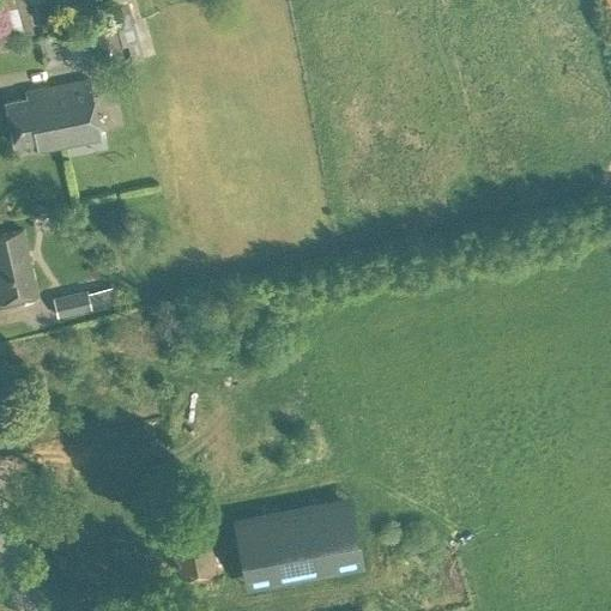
[(26,0),(0,0),(0,13),(7,42),(36,35),(26,0)]
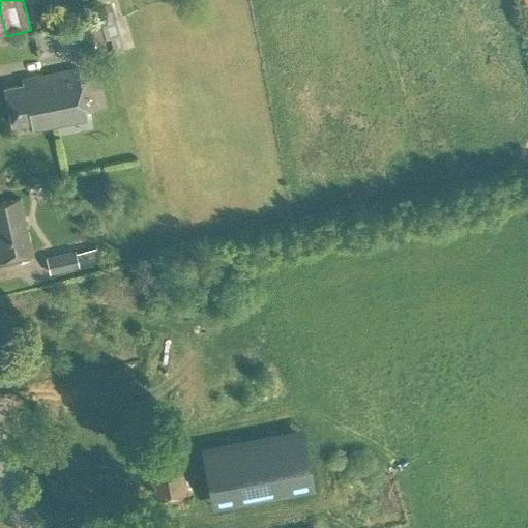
[(110,0),(96,0),(99,8),(112,5),(110,0)]
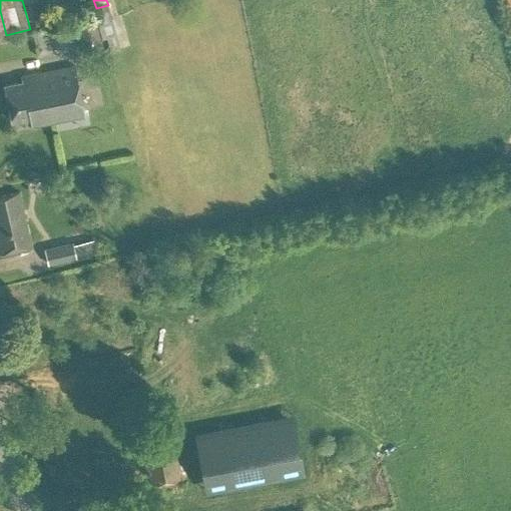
[(96,8),(94,9),(98,25),(112,21),(111,15),(108,5),(96,8)]
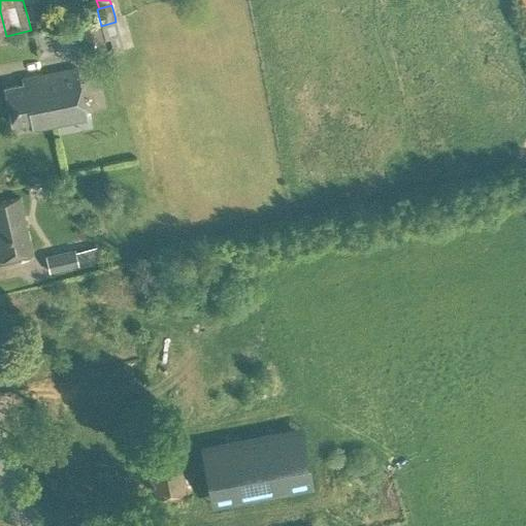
[(35,14),(37,28),(46,26),(45,13),(35,14)]
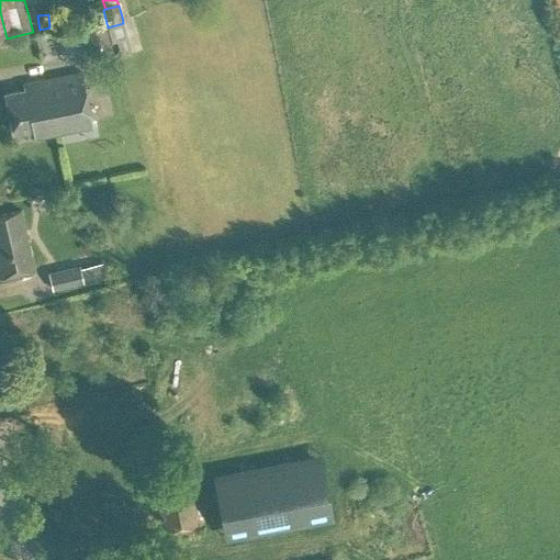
[(104,20),(82,25),(90,57),(113,52),(105,20),(104,20)]
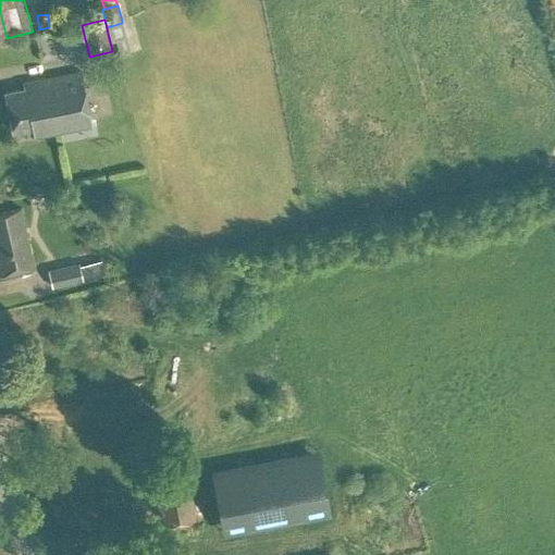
[(122,23),(107,27),(108,31),(112,44),(119,42),(126,40),(127,39),(122,23)]
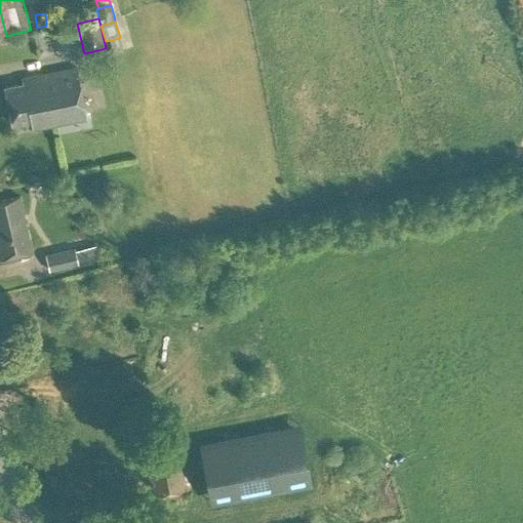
[(90,121),(80,70),(25,80),(26,84),(8,88),(15,126),(33,122),(35,131),(90,121)]
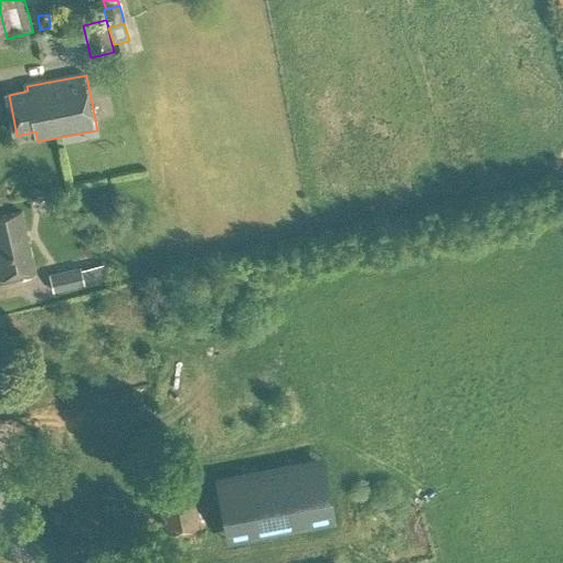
[(60,192),(51,193),(52,201),(62,200),(60,192)]
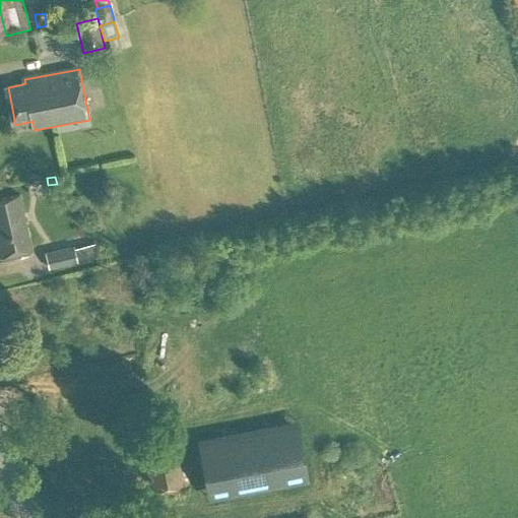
[(0,257),(33,250),(20,197),(0,201),(0,235),(0,237),(0,257)]
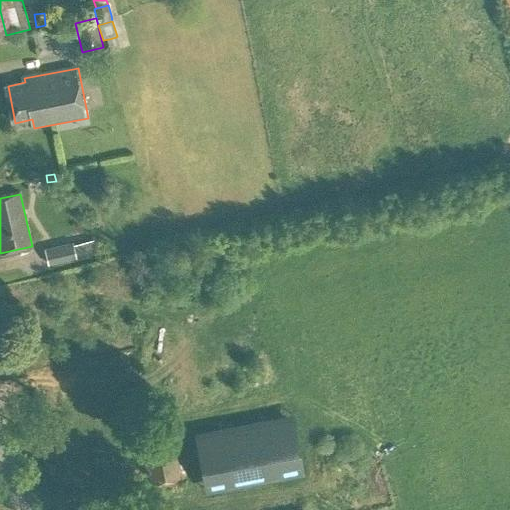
[(94,240),(74,245),(73,242),(46,249),(50,265),(77,258),(97,253),(94,240)]
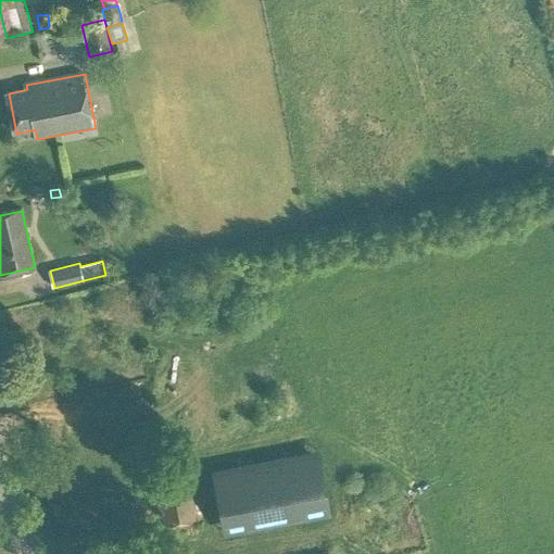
[(318,449),(212,468),(224,534),(331,515),(318,449)]
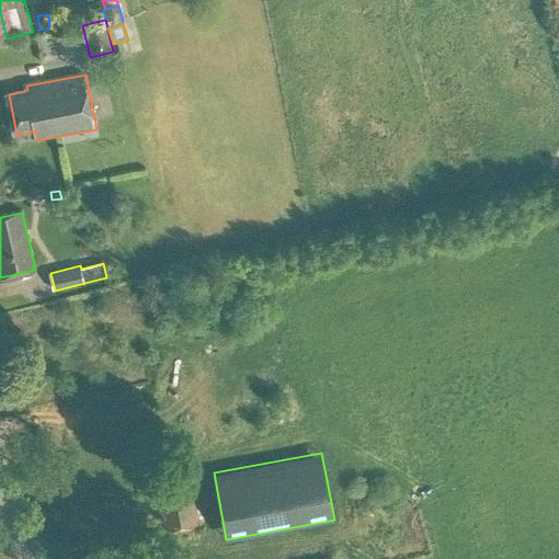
[(167,531),(198,525),(191,482),(159,488),(167,531)]
